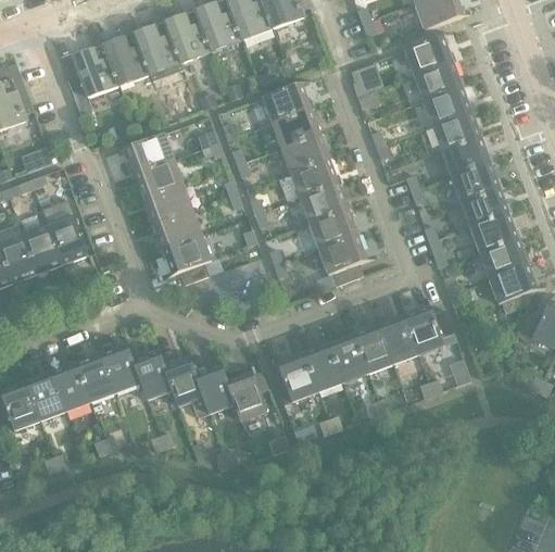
[(164,21),(180,62),(211,50),(196,9),(192,0),(178,0),(183,10),(171,14),(172,17),(165,21),(164,21)]
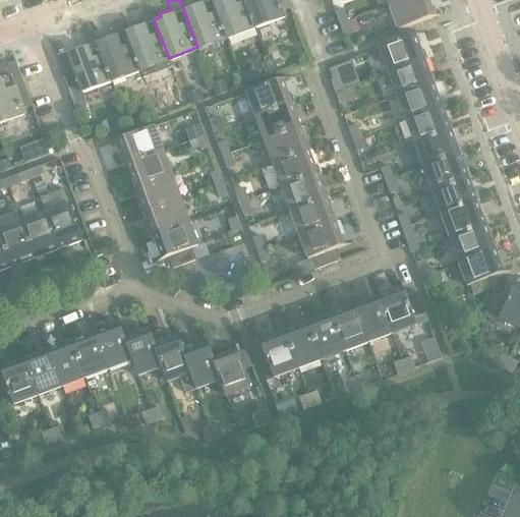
[(190,6),(183,8),(197,47),(226,36),(213,0),(197,0),(189,3),(190,6)]
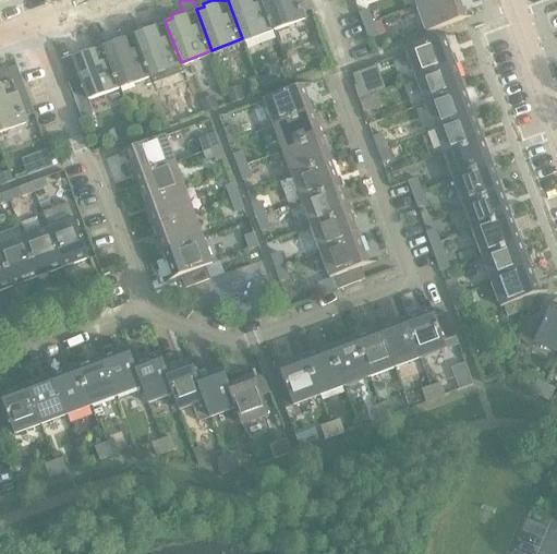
[(228,0),(242,38),(273,27),(263,0),(228,0)]
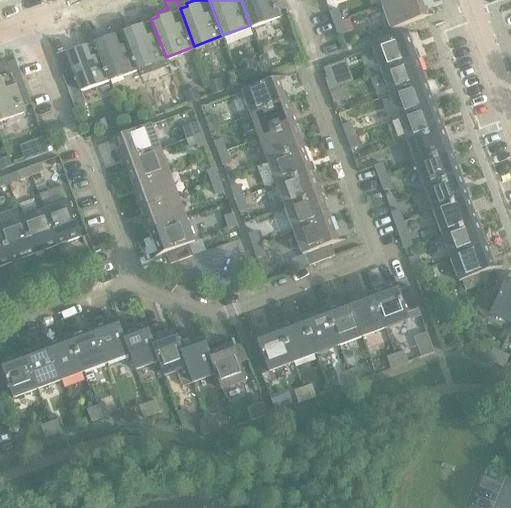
[(241,0),(250,25),(280,14),(274,0),(241,0)]
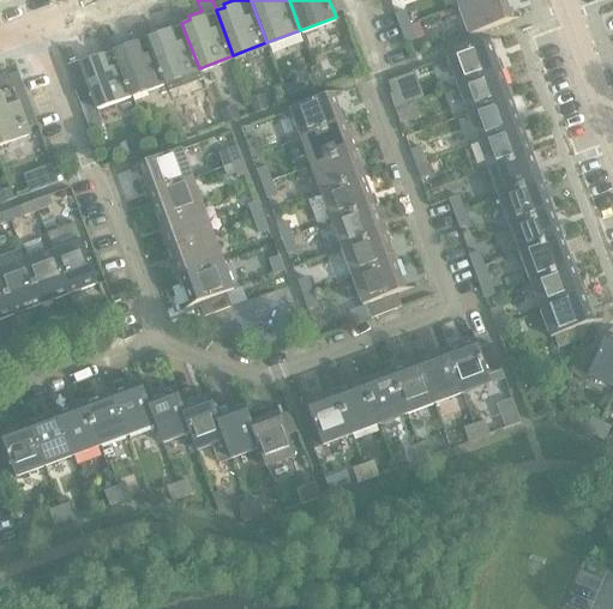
[(511,17),(505,0),(468,0),(458,4),(469,32),(511,17)]
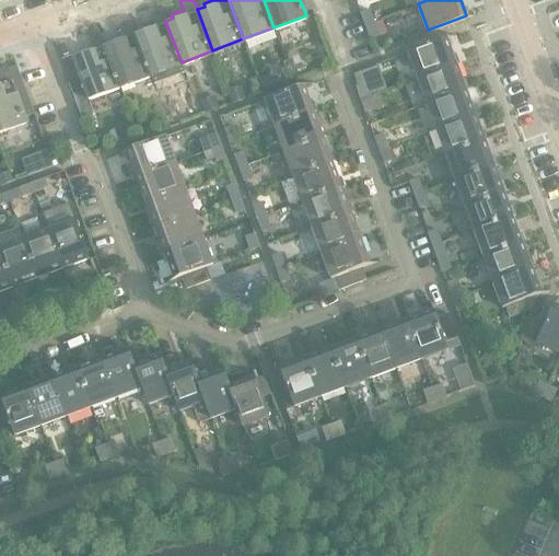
[(135,33),(151,74),(182,62),(165,21),(166,21),(161,7),(149,11),(153,22),(142,26),(143,30),(136,32),(135,33)]
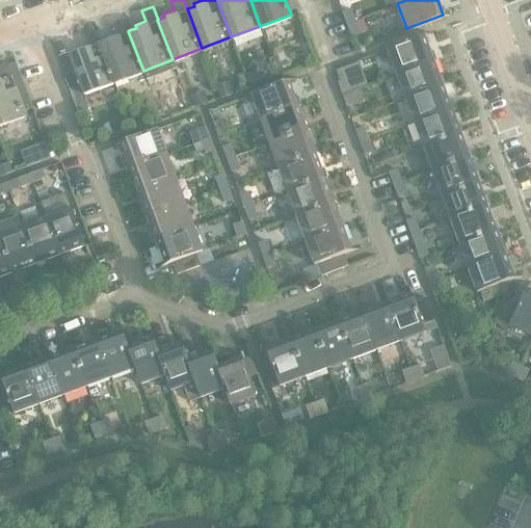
[(342,10),(346,22),(355,19),(350,6),(342,10)]
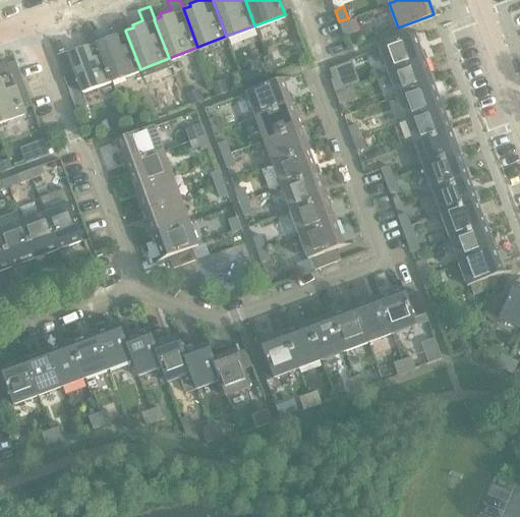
[(97,41),(111,79),(140,69),(125,31),(126,30),(121,16),(110,21),(114,32),(103,36),(104,38),(98,41),(97,41)]
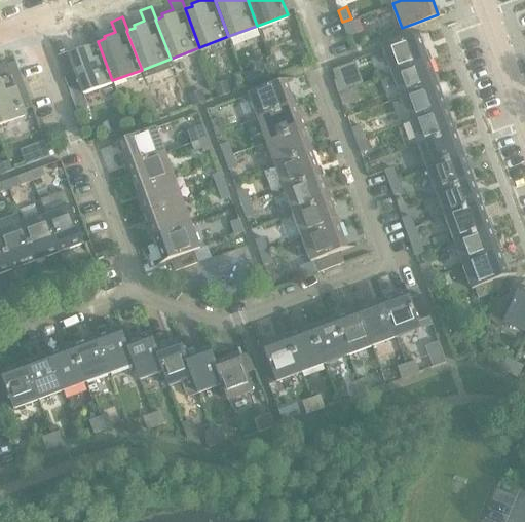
[(351,19),(342,22),(347,34),(355,31),(351,19)]
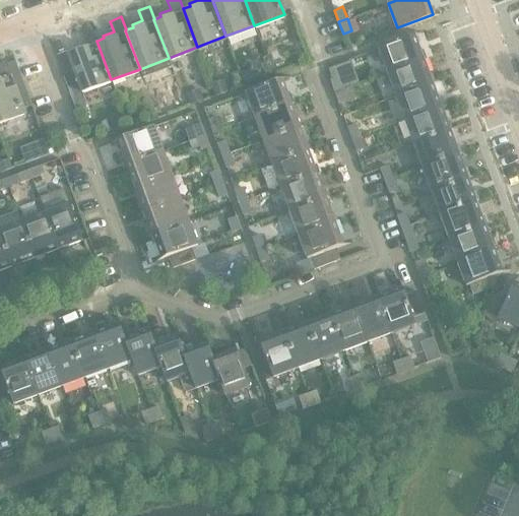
[(73,91),(81,88),(81,90),(111,79),(96,41),(98,41),(92,27),(80,31),(84,43),(55,54),(64,75),(66,74),(73,91)]
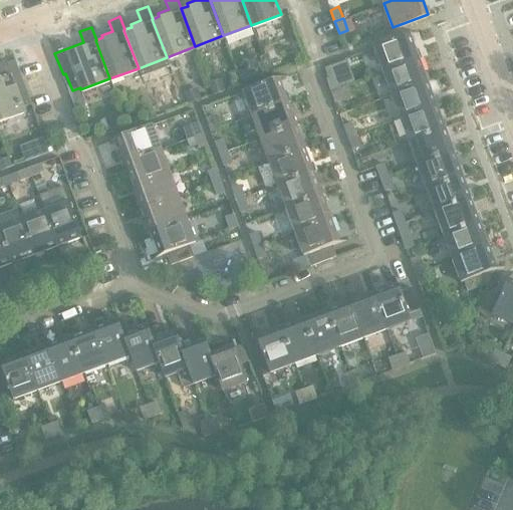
[(382,68),(419,55),(410,32),(373,45),(382,68)]
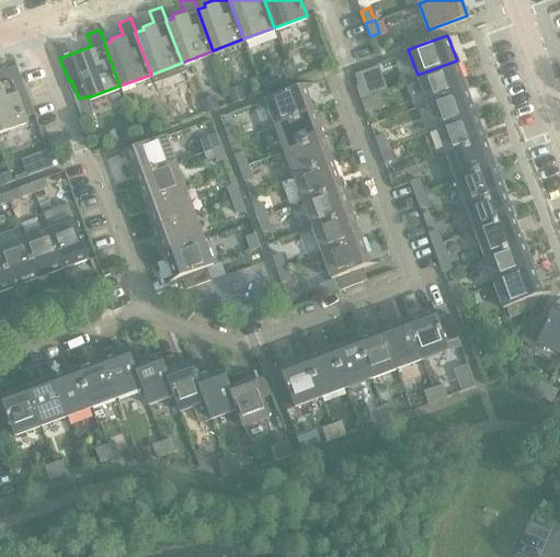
[(427,101),(466,87),(457,60),(418,75),(427,101)]
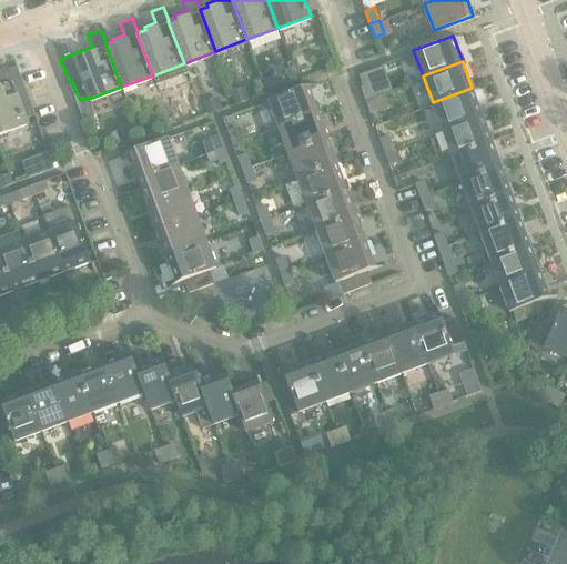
[(0,131),(27,122),(7,66),(0,68),(0,131)]
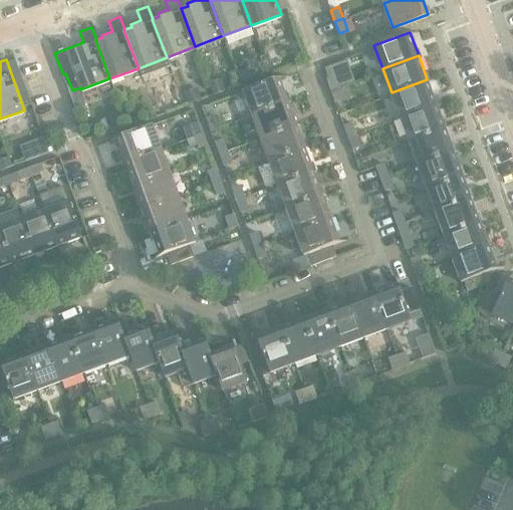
[(329,88),(338,85),(334,73),(325,76),(329,88)]
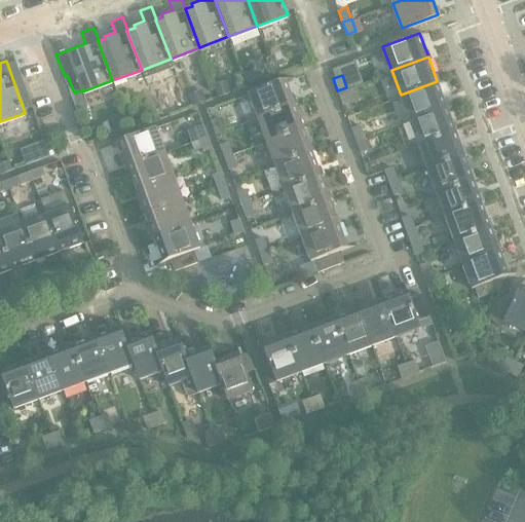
[(257,116),(294,102),(285,77),(248,90),(257,116)]
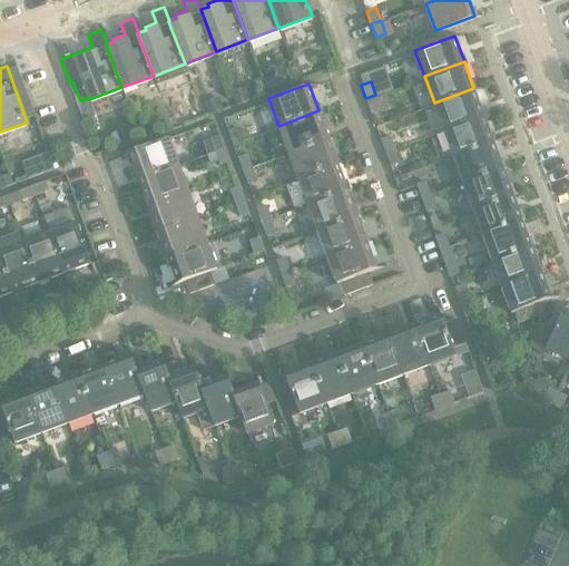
[(444,128),(483,114),(473,88),(434,103),(444,128)]
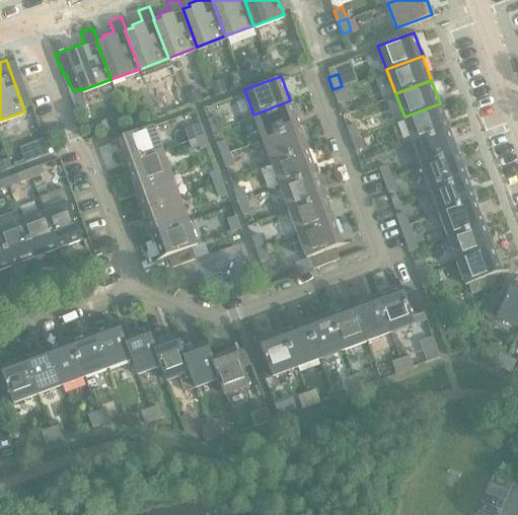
[(342,86),(333,89),(338,101),(346,98),(342,86)]
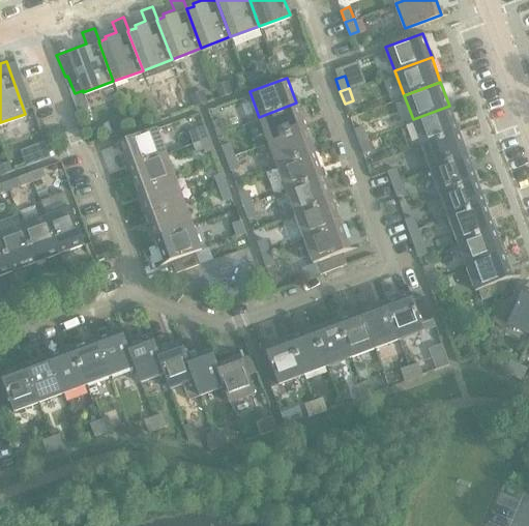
[(267,141),(305,126),(296,103),(259,117),(267,141)]
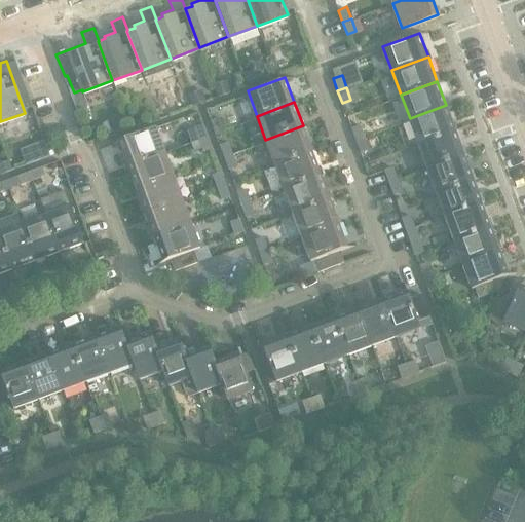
[(418,142),(455,128),(446,105),(410,118),(418,142)]
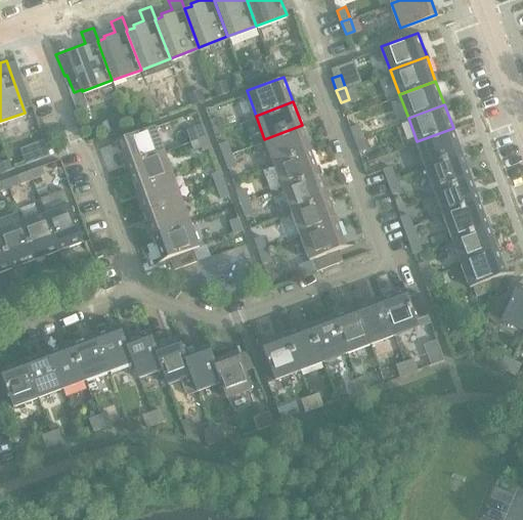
[(209,119),(214,131),(222,128),(218,116),(209,119)]
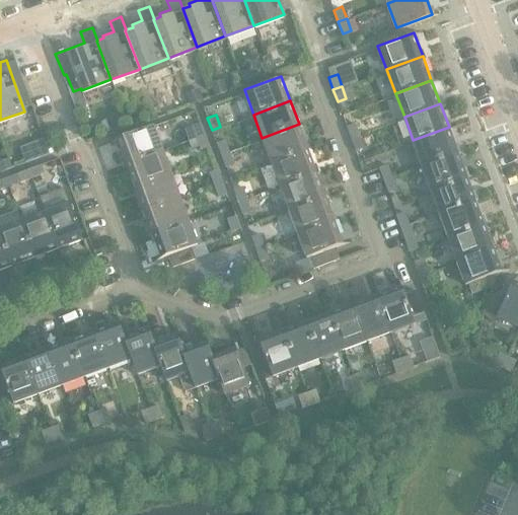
[(196,136),(204,132),(200,120),(192,123),(196,136)]
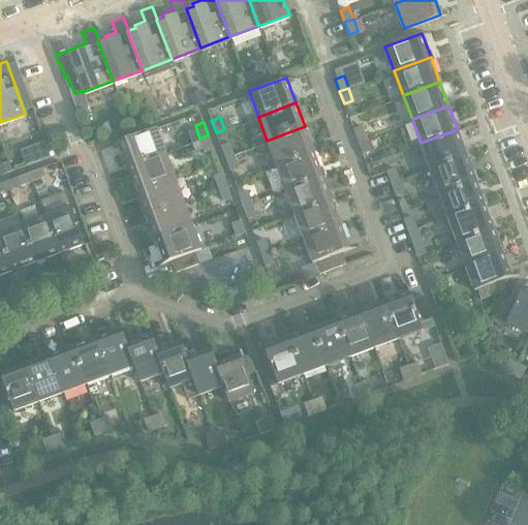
[(356,139),(366,135),(362,123),(352,127),(356,139)]
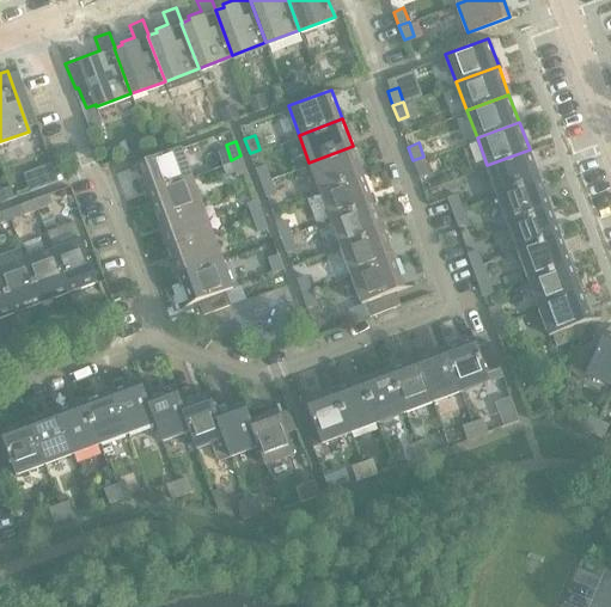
[(148,190),(191,175),(181,145),(138,161),(148,190)]
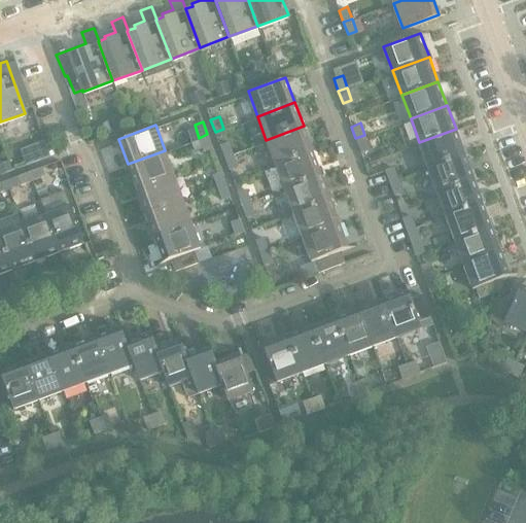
[(275,163),(312,149),(304,126),(266,140),(275,163)]
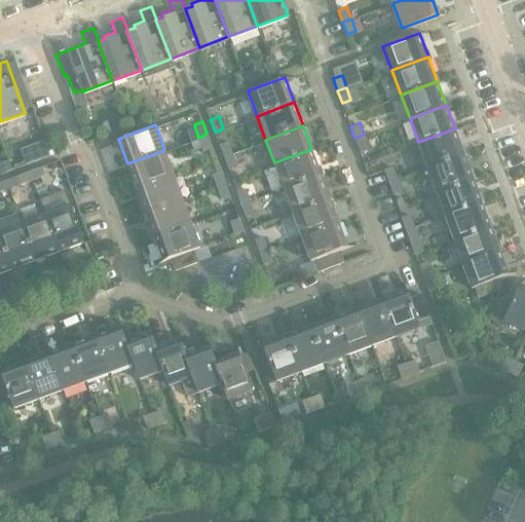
[(427,166),(463,152),(455,128),(418,142),(427,166)]
